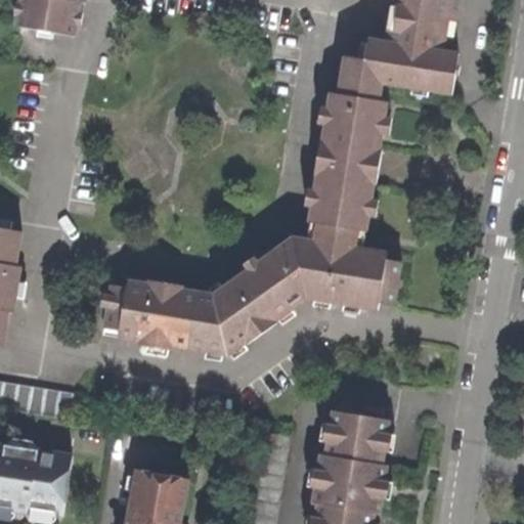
[(22,0),(17,27),(72,36),(78,1),(83,2),(83,0),(22,0)]
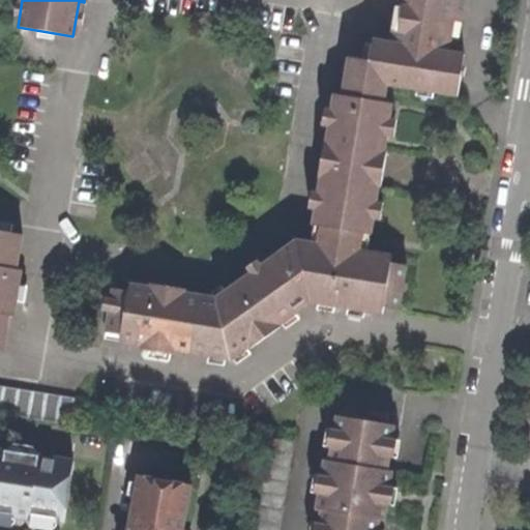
[(349,57),(343,95),(383,101),(386,84),(416,89),(415,95),(432,98),(433,92),(457,95),(464,54),(447,52),(449,45),(450,35),(457,36),(459,21),(463,21),(465,0),(396,0),(396,4),(395,4),(391,30),(392,30),(390,42),(373,39),(369,60),(349,57)]
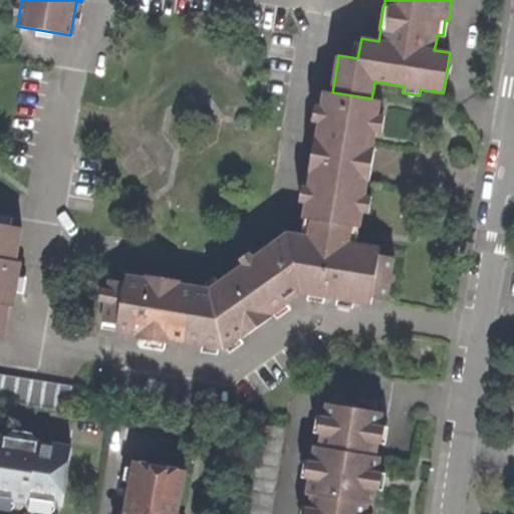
[(317,136),(371,145),(373,133),(379,99),(371,98),(332,92),(324,91),(317,136)]
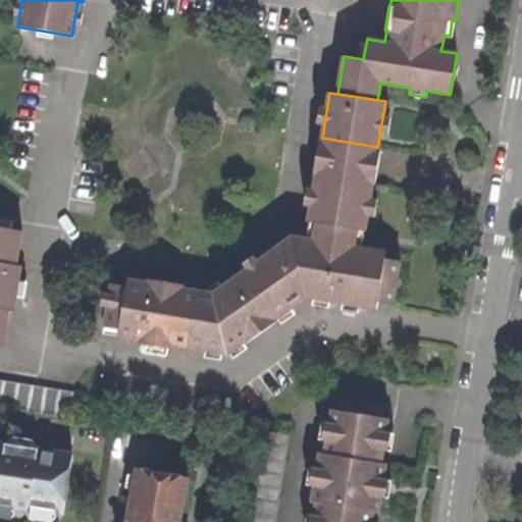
[(322,138),(316,175),(372,184),(372,180),(377,152),(377,147),(322,138)]
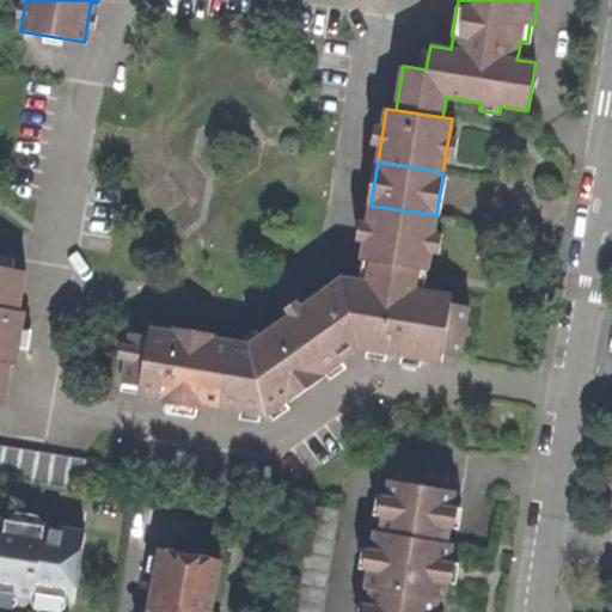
[(130,331),(122,383),(139,385),(138,392),(265,414),(360,348),(441,361),(442,354),(460,356),(469,306),(451,303),(452,294),(414,289),(417,269),(427,270),(432,243),(436,215),(371,206),(361,259),(371,261),(367,281),(343,276),(288,316),(249,343),(207,337),(148,328),(147,334),(130,331)]
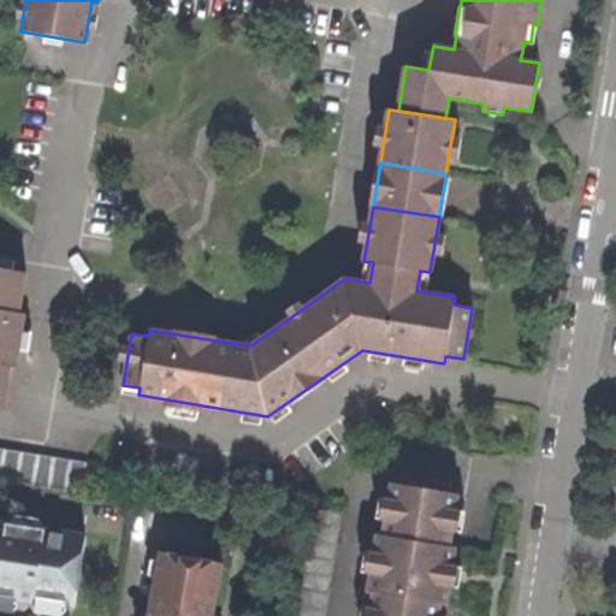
[(0,407),(3,408),(10,367),(16,368),(19,341),(24,314),(18,313),(25,273),(0,268),(0,407)]
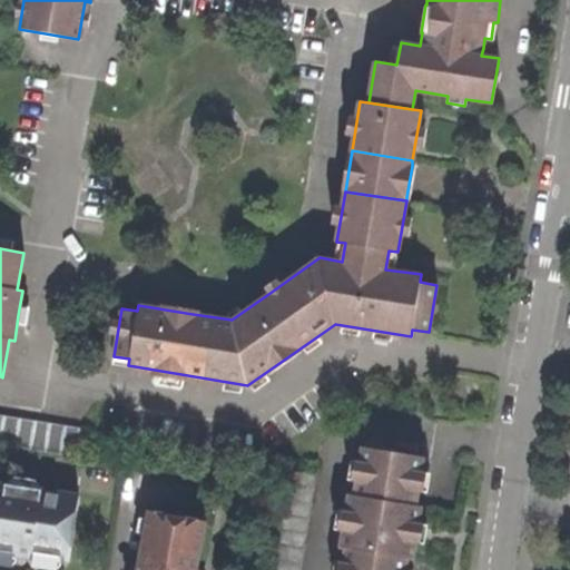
[(0,415),(0,444),(76,457),(79,428),(0,415)]
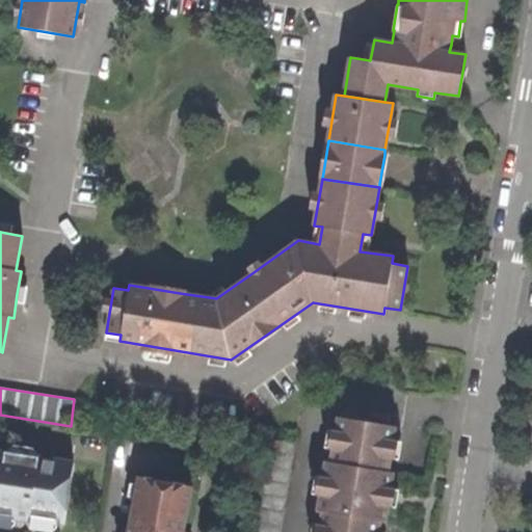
[(319,531),(377,531),(379,522),(384,523),(389,497),(393,472),(388,472),(395,426),(338,417),(330,462),(326,461),(318,512),(322,513),(319,531)]
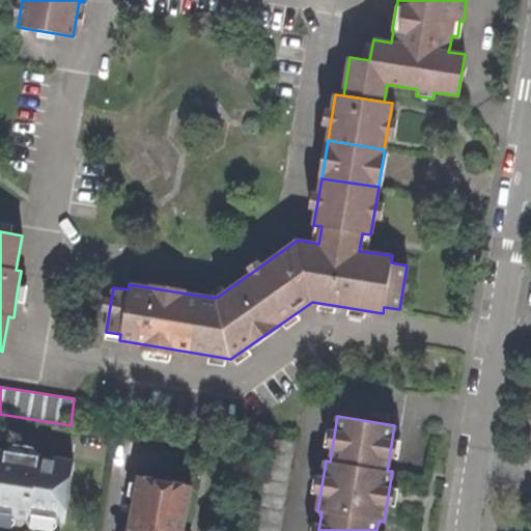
[(252,530),(279,530),(294,441),(268,437),(252,530)]
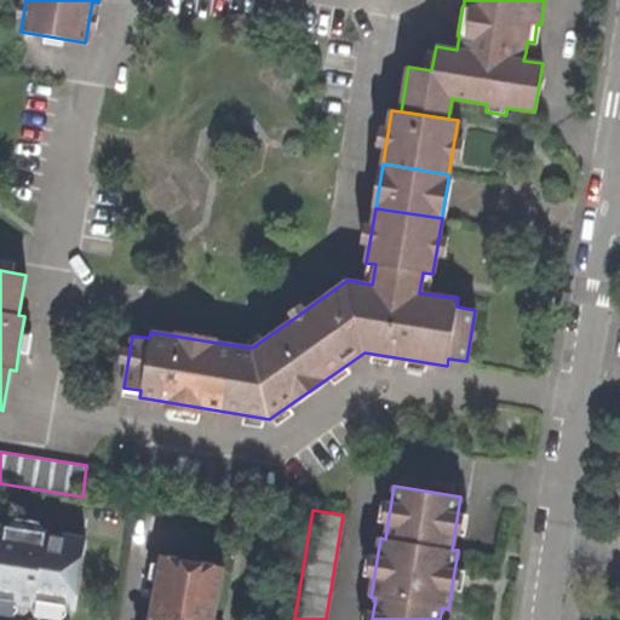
[(86,538),(0,524),(0,601),(22,604),(35,607),(36,603),(73,608),(86,538)]
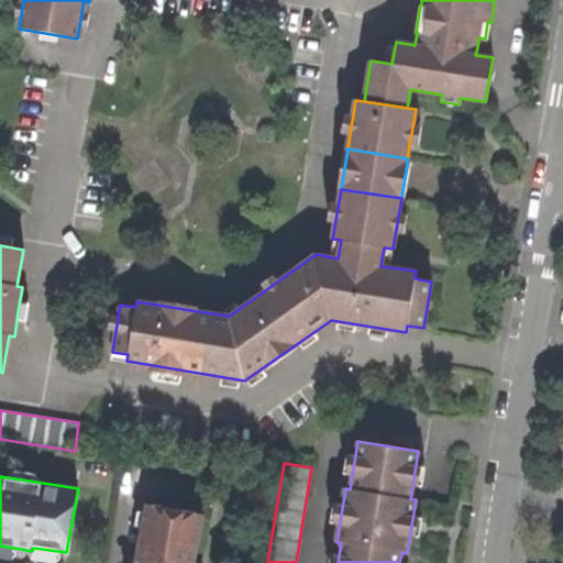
[(192,562),(202,516),(146,505),(134,562),(192,562)]
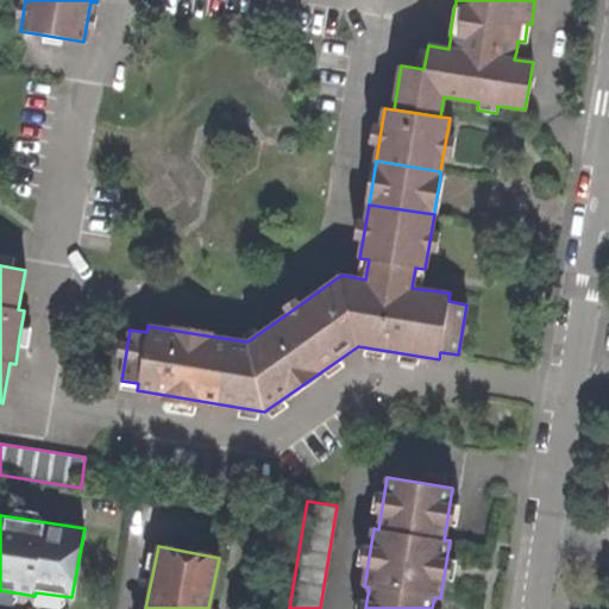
All buildings are outlined.
